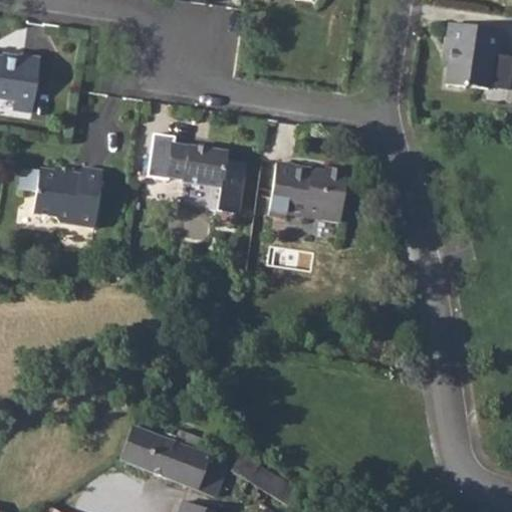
[(451,22),(448,47),(453,47),(451,62),(448,84),(467,86),(469,85),(490,88),(495,54),(502,55),(505,30),(451,22)]
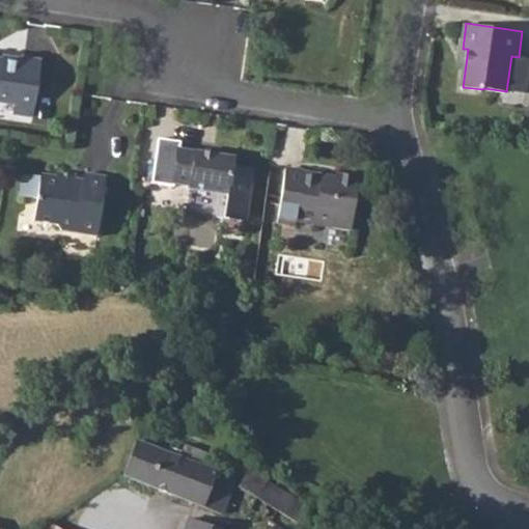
[(0,96),(16,100),(16,102),(36,105),(44,55),(23,52),(23,54),(4,51),(3,56),(0,55),(0,96)]
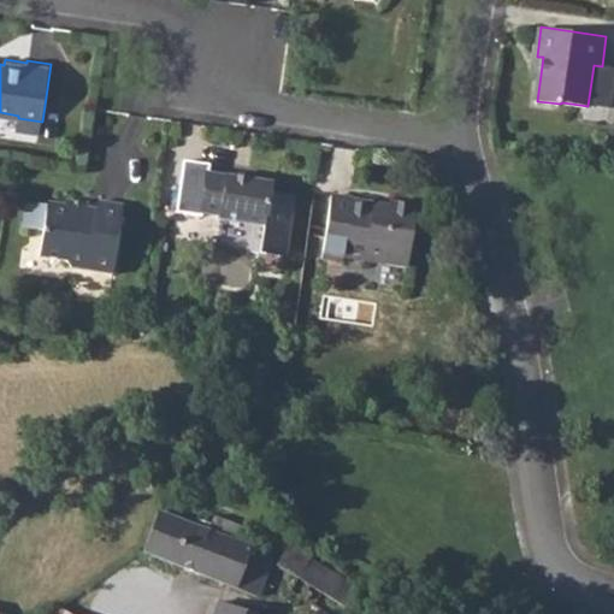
[(42,122),(18,118),(17,129),(40,133),(42,122)]
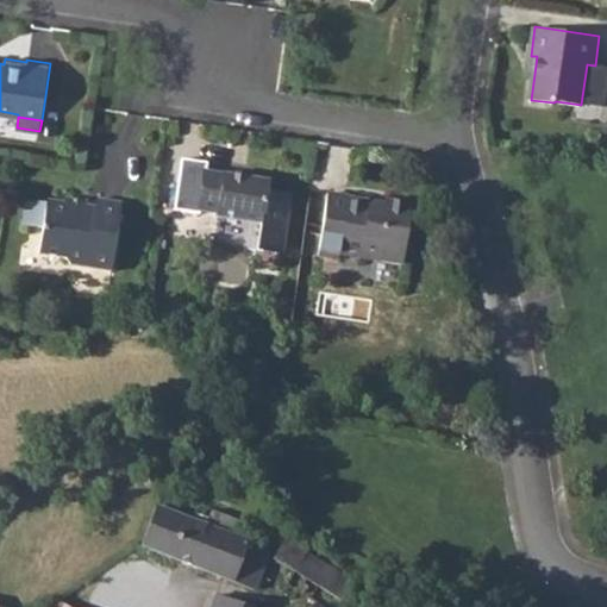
[(269,191),(271,179),(208,170),(210,161),(183,157),(176,208),(201,213),(202,210),(220,212),(220,216),(262,220),(260,249),(285,251),(293,194),(269,191)]
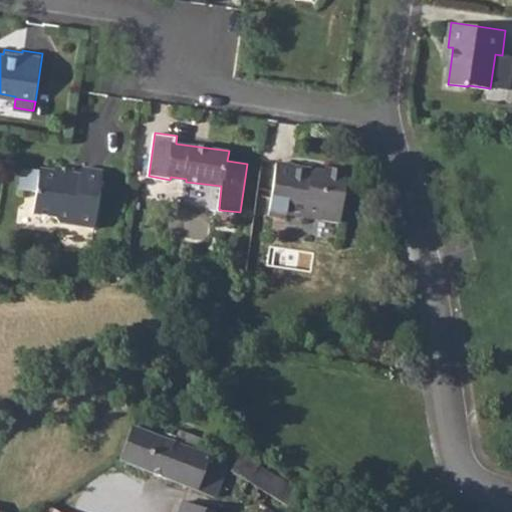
[(341,221),(349,171),(326,168),(326,169),(295,166),(295,164),(278,162),(270,215),(287,217),(288,213),(341,221)]
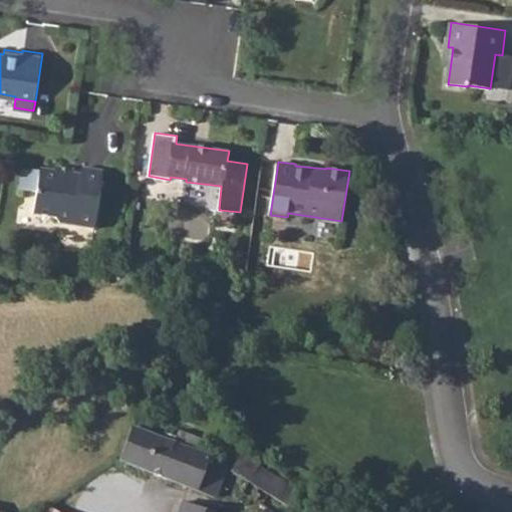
[(96,227),(104,170),(83,166),(82,176),(75,175),(76,168),(57,166),(57,170),(41,167),(41,169),(24,167),(20,188),(38,191),(35,213),(56,216),(61,222),(96,227)]
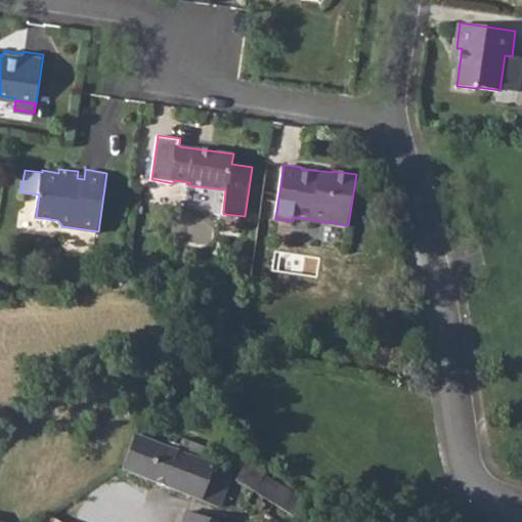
[(142,266),(128,265),(127,279),(141,280),(142,266)]
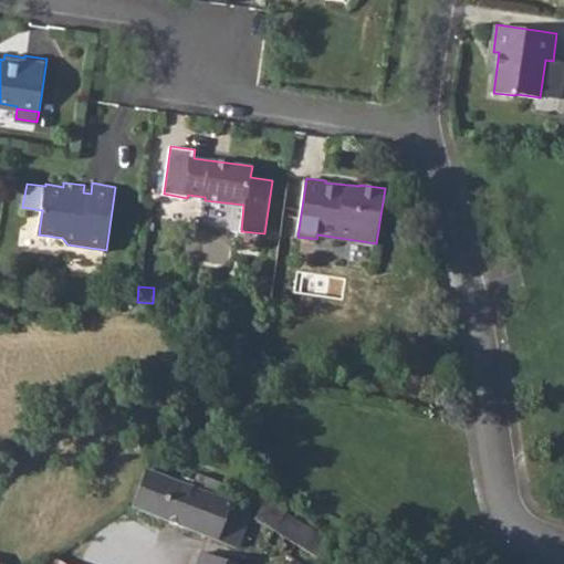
[(179,481),(147,469),(134,505),(165,518),(179,481)]
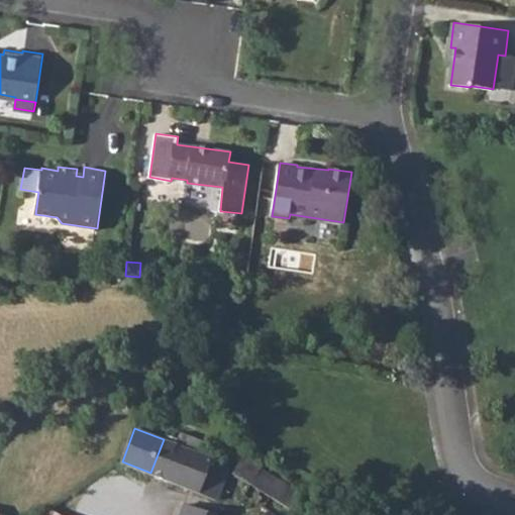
[(176,444),(164,439),(150,473),(218,499),(231,465),(200,453),(205,440),(182,431),(176,444)]
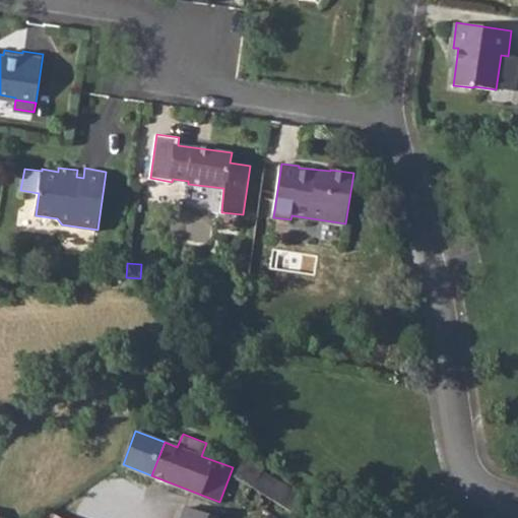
[(294,511),(304,495),(264,470),(265,468),(263,467),(266,461),(267,457),(265,454),(263,452),(261,451),(258,451),(255,452),(250,459),(247,457),(235,475),(294,511)]
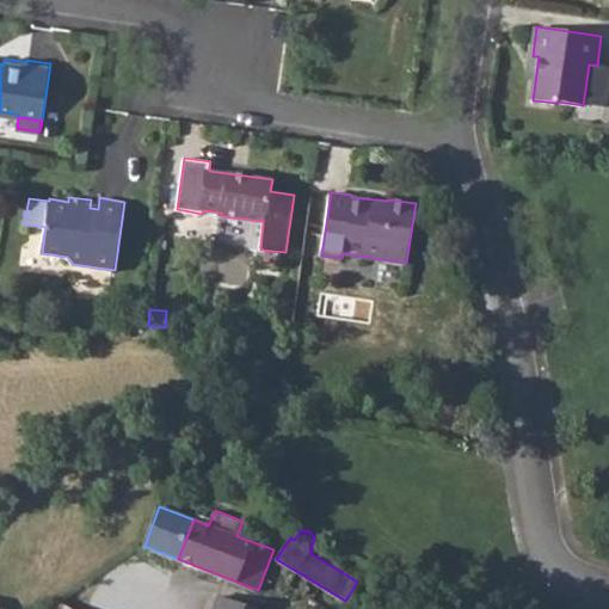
[(260,608),(220,595),(214,608),(260,608)]
